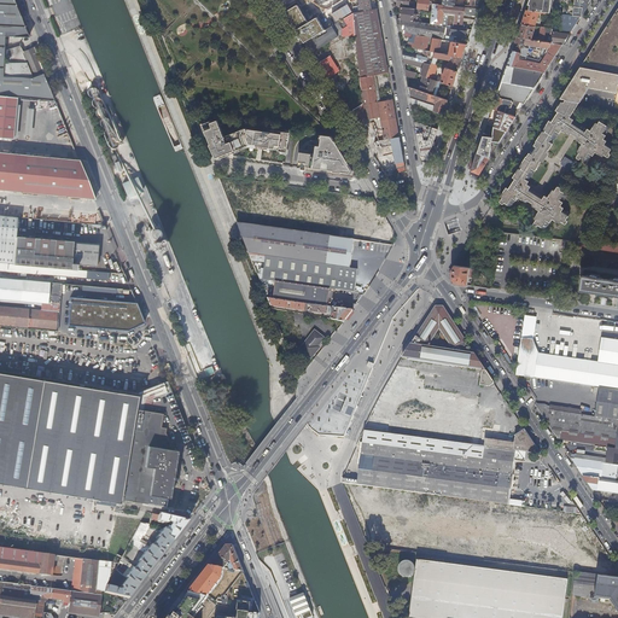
[(0,0),(0,94),(53,100),(42,73),(30,77),(3,76),(5,36),(28,38),(13,0),(0,0)]
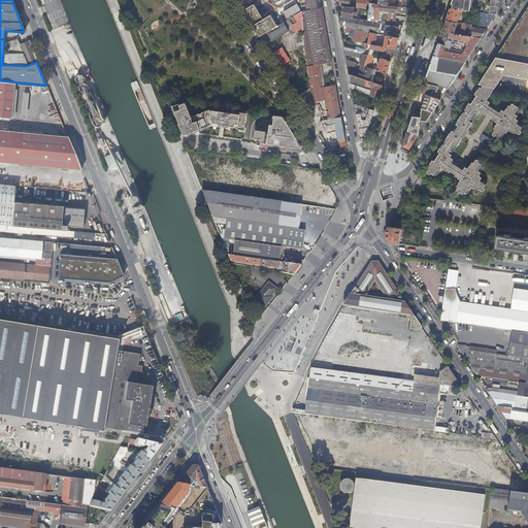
[(266,0),(270,7),(272,5),(273,7),(275,7),(276,9),(289,2),(288,1),(288,0),(266,0)]
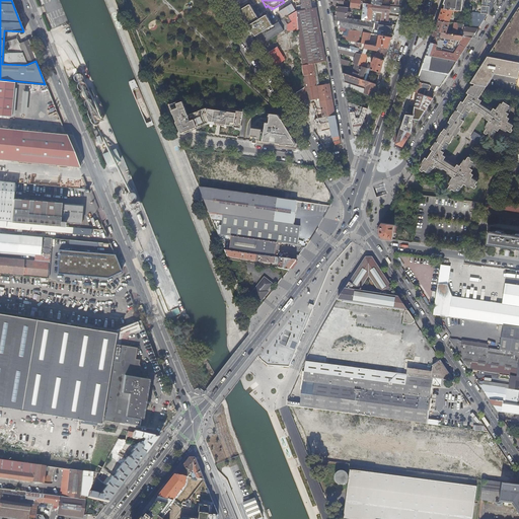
[(300,0),(302,10),(312,8),(310,0),(300,0)]
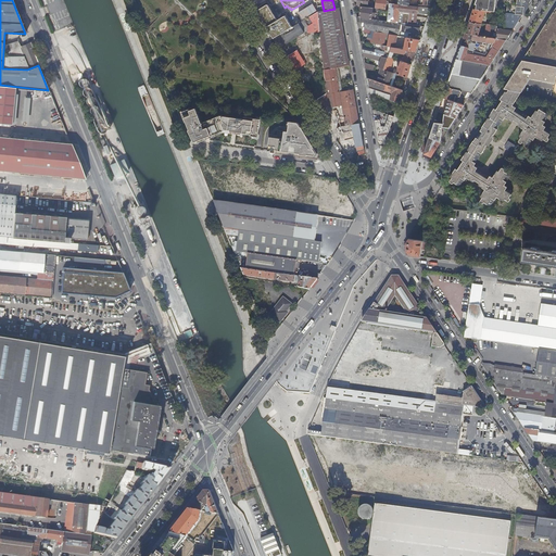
[(389,0),(377,0),(376,9),(380,9),(387,10),(387,0),(389,0)]
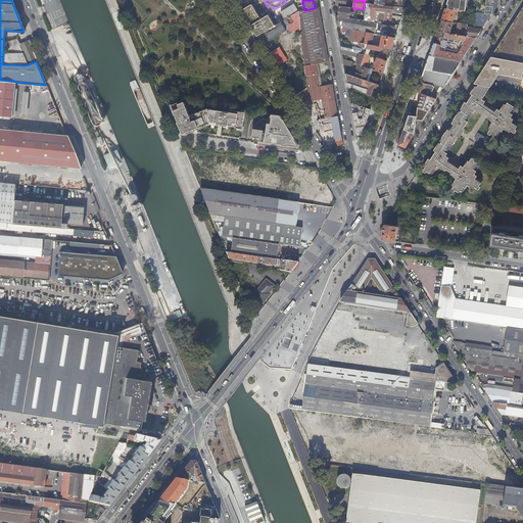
[(463,10),(464,7),(465,0),(448,0),(447,4),(448,4),(448,9),(457,10),(460,10),(463,10)]
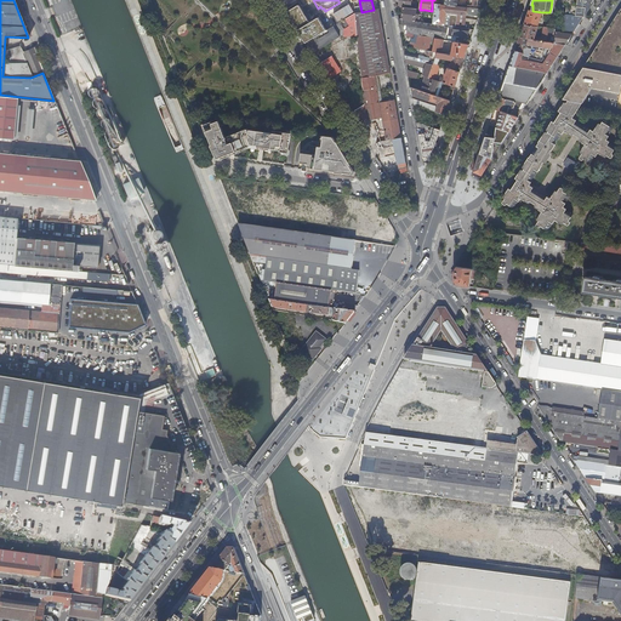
[(594,0),(568,0),(567,15),(577,16),(579,13),(585,13),(586,10),(588,10),(594,0)]
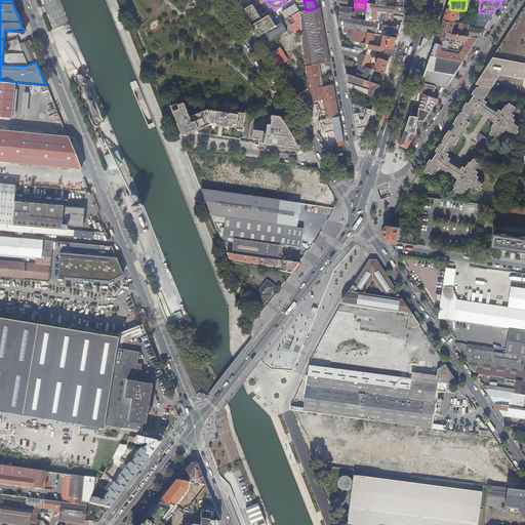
[(405,13),(407,7),(387,5),(376,4),(372,4),(368,3),(367,9),(366,21),(379,23),(385,23),(386,23),(387,11),(395,12),(396,8),(397,8),(397,12),(405,13)]
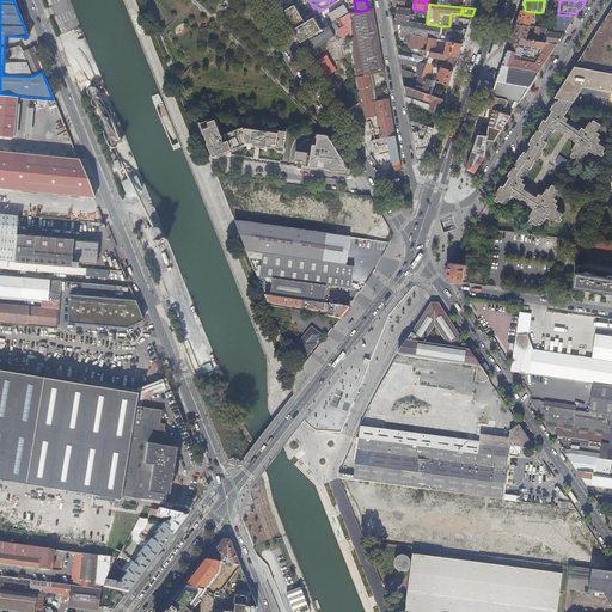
[(395,18),(409,20),(410,18),(412,18),(412,14),(411,14),(411,8),(405,8),(397,7),(395,18)]
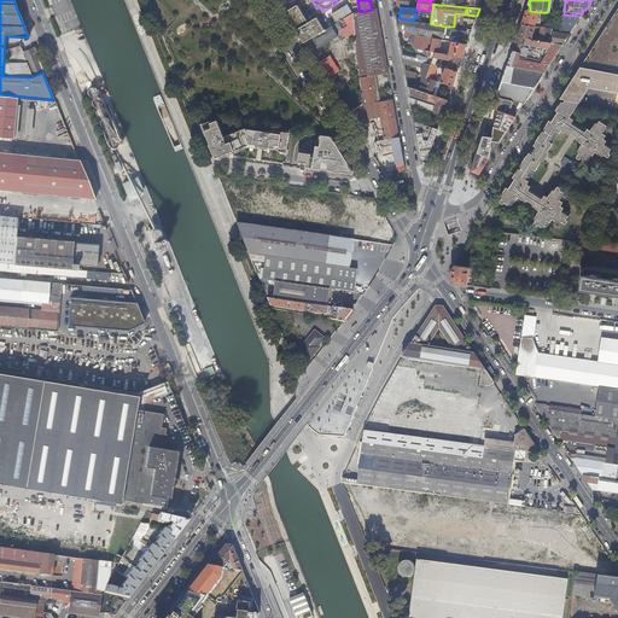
[(356,12),(354,13),(356,38),(360,77),(373,75),(389,73),(385,53),(377,9),(372,10),(360,12),(356,12)]
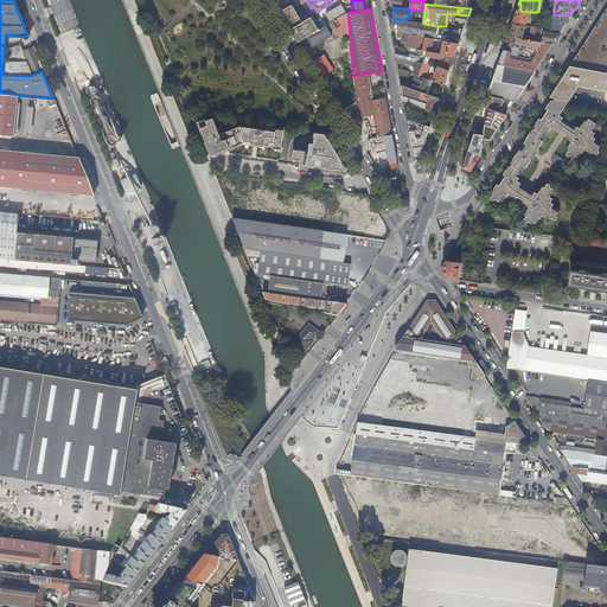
[(606,8),(574,63),(606,69),(606,8)]
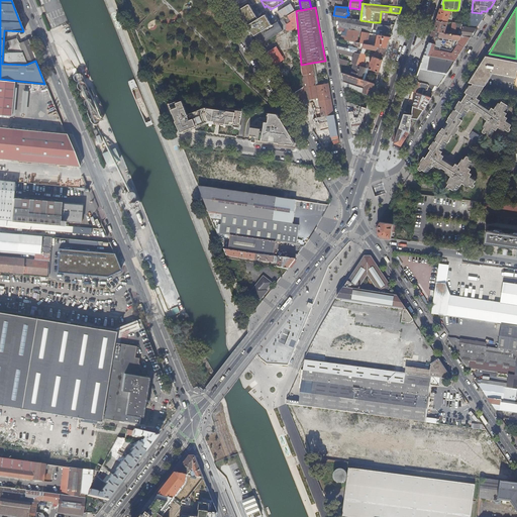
[(443,9),(441,8),(436,21),(448,22),(448,19),(451,10),(443,9)]
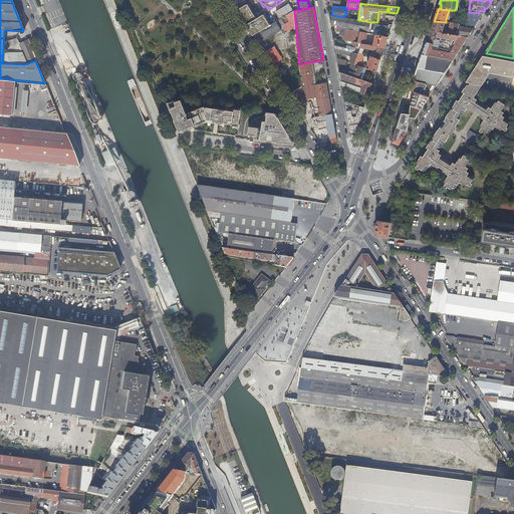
[(294,11),(286,15),(289,21),(286,23),(287,31),(296,31),(294,11)]
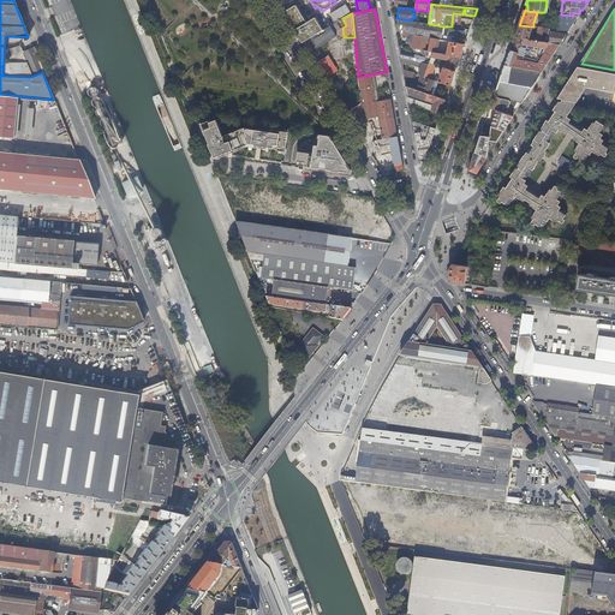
[(579,17),(572,16),(561,15),(560,15),(559,30),(569,31),(579,17)]
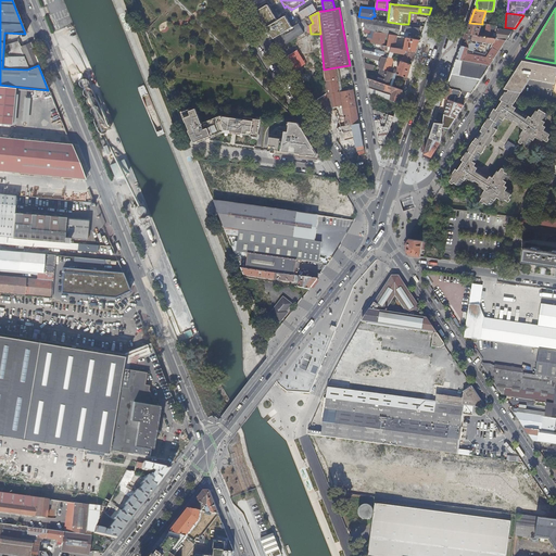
[(310,16),(274,38),(279,47),(282,43),(285,42),(286,43),(304,33),(307,27),(307,26),(310,25),(313,23),(310,16)]
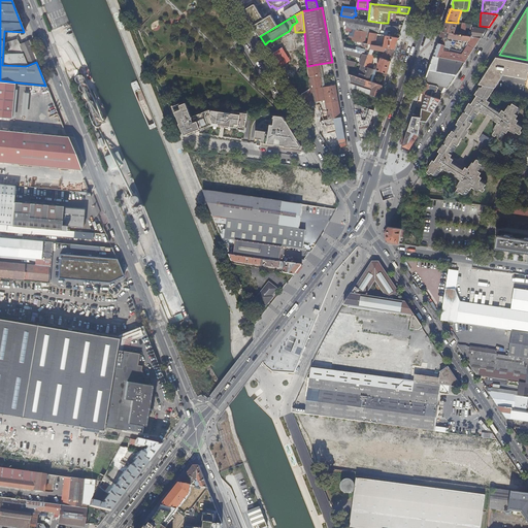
[(380,34),(382,23),(368,21),(353,18),(340,15),(339,15),(341,27),(342,27),(344,28),(354,29),(356,30),(367,32),(370,32),(376,33),(380,34)]
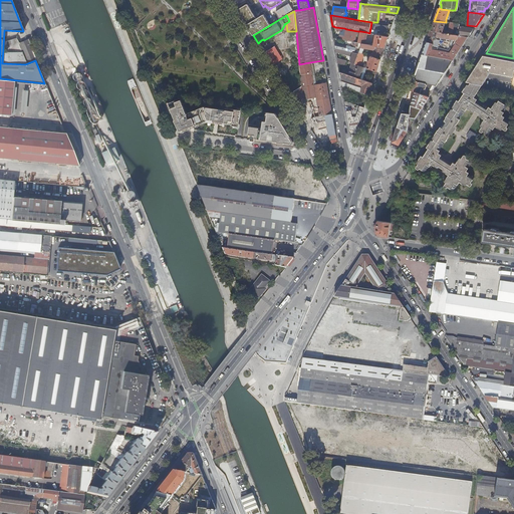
[(434,21),(431,31),(444,33),(444,32),(443,31),(446,22),(434,21)]
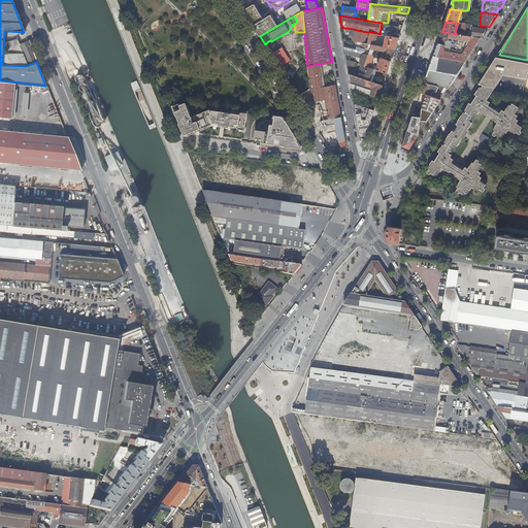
[(393,24),(388,23),(387,23),(386,30),(399,32),(399,27),(393,26),(393,24)]
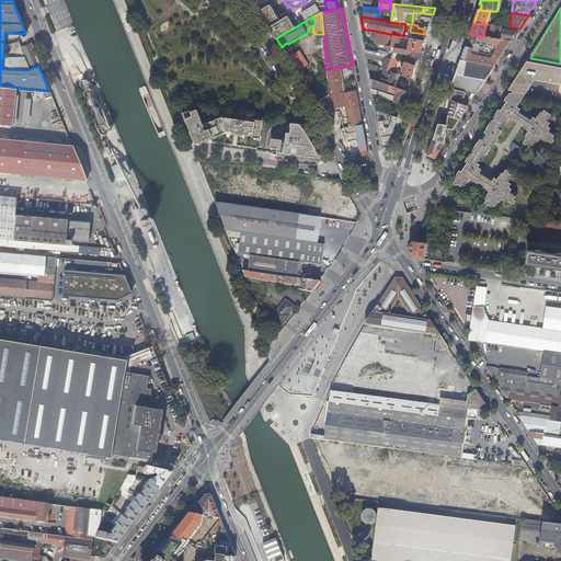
[(512,41),(518,31),(503,29),(503,32),(501,31),(501,33),(499,33),(499,29),(497,29),(495,29),(494,37),(512,41)]
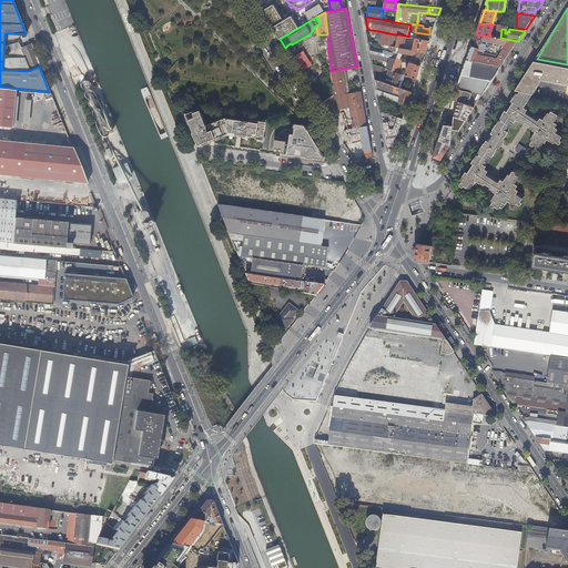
[(393,47),(395,34),(383,32),(381,44),(391,46),(393,47)]
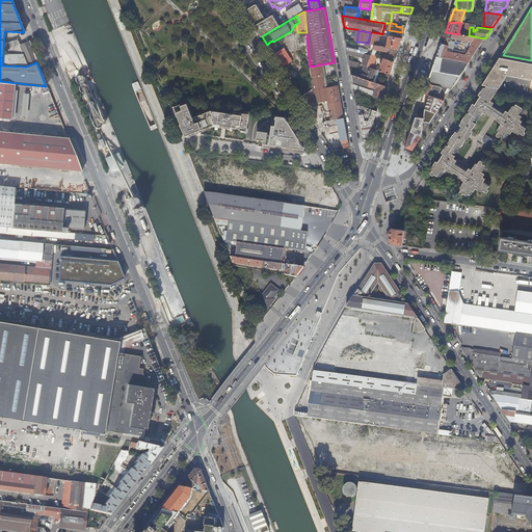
[(470,62),(485,38),(469,35),(464,35),(459,34),(446,32),(437,56),(470,62)]
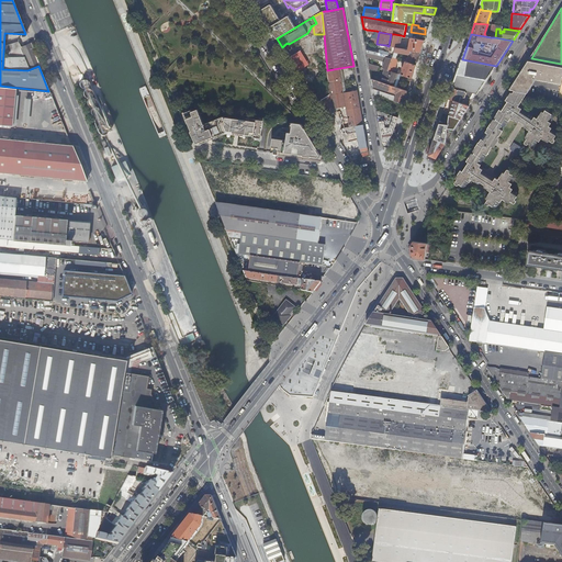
[(422,52),(425,41),(412,37),(409,47),(408,46),(400,45),(400,48),(404,48),(422,52)]
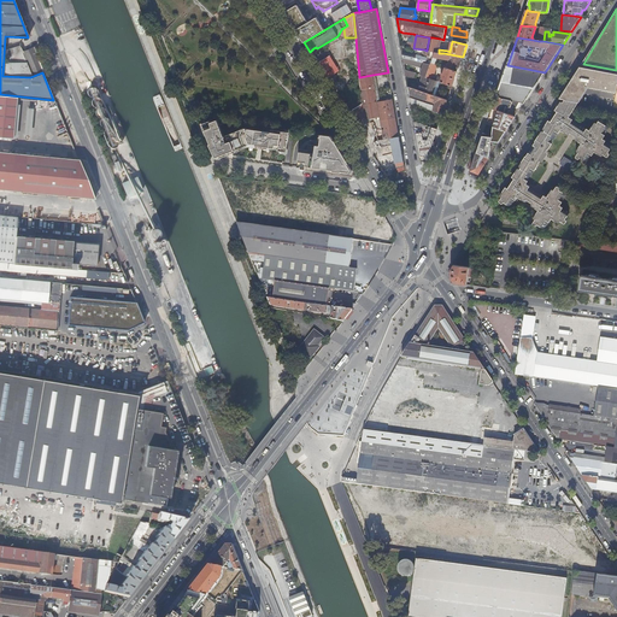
[(31,76),(43,72),(33,46),(23,51),(19,45),(5,50),(4,75),(31,76)]
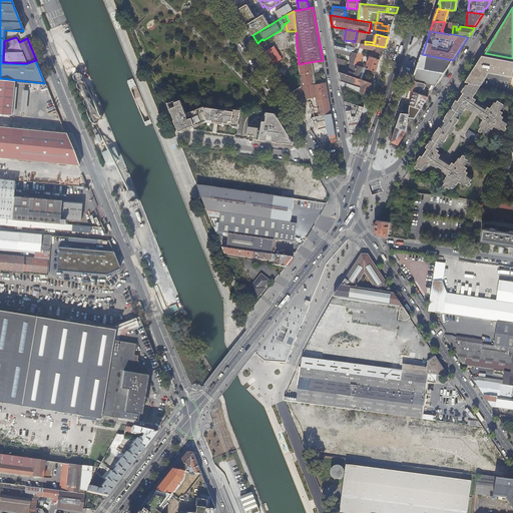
[(359,52),(362,43),(358,42),(355,42),(353,41),(351,50),(355,51),(355,53),(359,54),(359,52)]
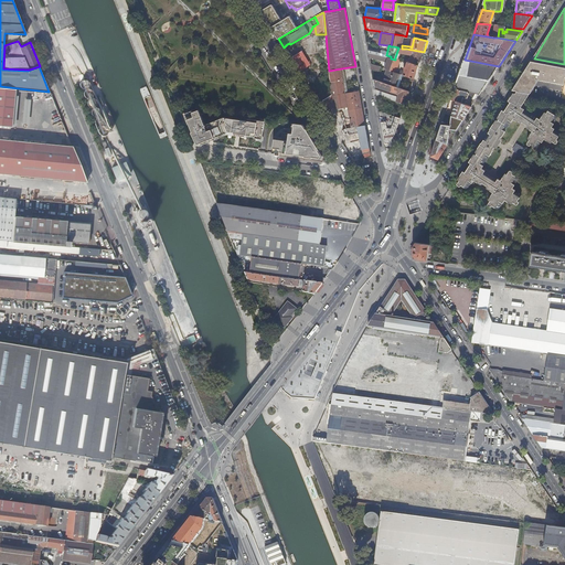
[(419,65),(424,52),(406,49),(402,49),(401,48),(398,48),(395,57),(398,59),(398,56),(401,53),(412,55),(409,61),(409,62),(419,65)]
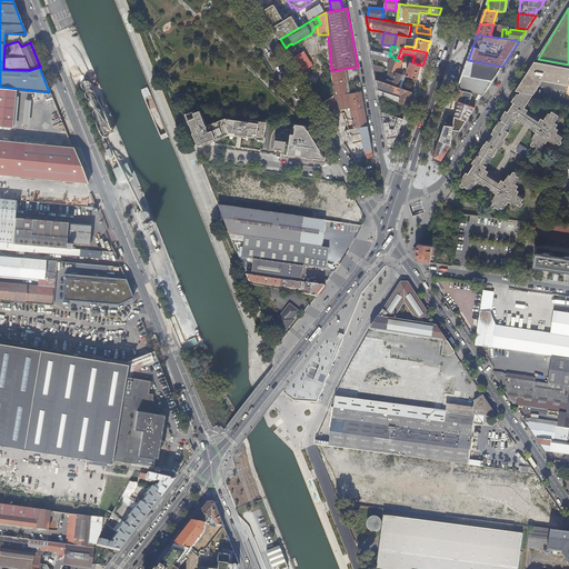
[(305,51),(292,59),(301,73),(312,66),(305,51)]
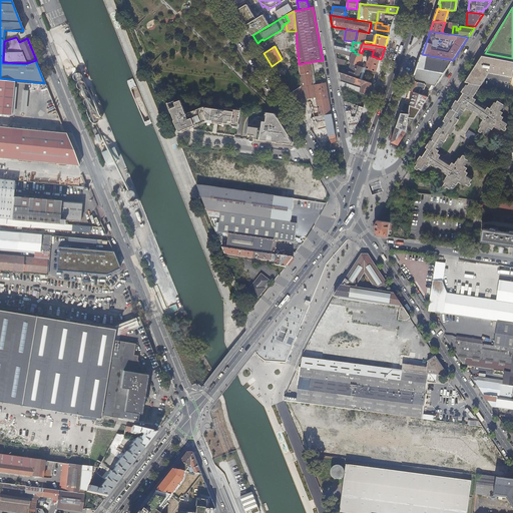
[(356,64),(359,54),(355,53),(336,48),(336,52),(351,55),(351,54),(353,54),(350,62),(356,64)]
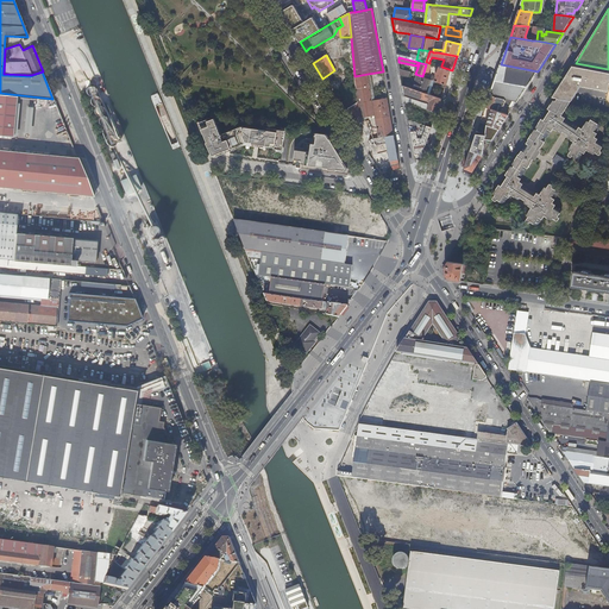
[(446,85),(452,70),(441,67),(439,67),(437,66),(429,63),(426,62),(426,64),(422,76),(421,76),(425,77),(427,79),(432,64),(440,68),(439,71),(438,71),(437,75),(438,75),(435,81),(446,85)]
